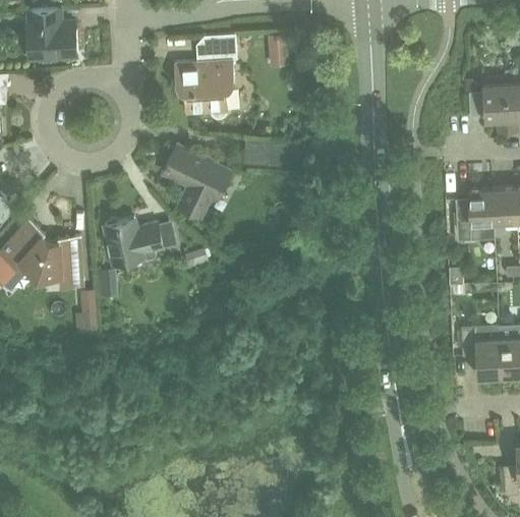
[(27,59),(76,56),(74,23),(59,24),(58,9),(29,11),(30,26),(25,26),(27,59)]
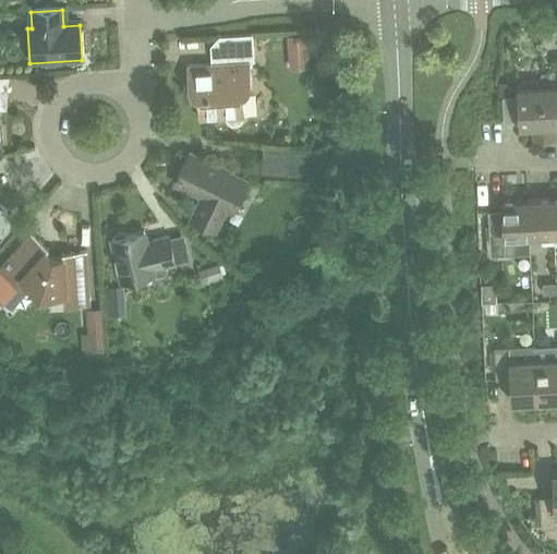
[(286,48),(297,57),(309,44),(297,34),(286,48)]
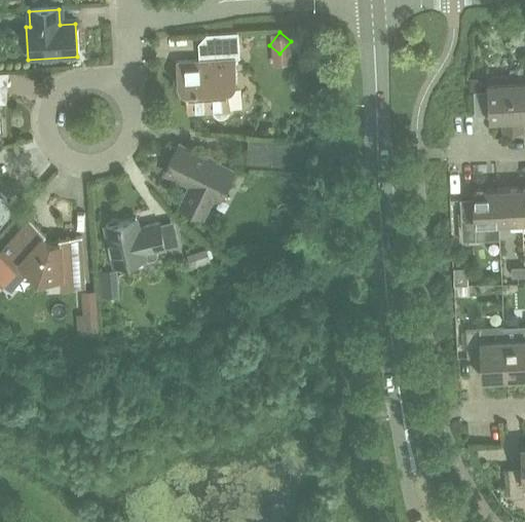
[(207,62),(175,64),(177,84),(177,85),(177,86),(178,88),(179,89),(180,90),(181,91),(182,92),(184,94),(186,94),(188,115),(212,113),(213,116),(214,118),(216,119),(218,120),(221,121),(223,120),(225,119),(227,117),(228,115),(228,112),(227,91),(230,90),(231,89),(232,88),(233,87),(234,86),(235,84),(235,83),(235,81),(235,80),(234,61),(238,61),(237,40),(221,40),(222,47),(205,48),(207,62)]
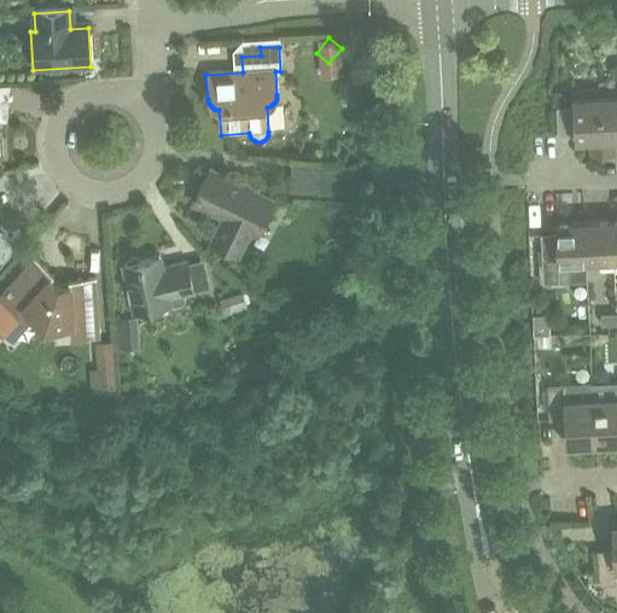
[(0,118),(9,118),(10,87),(0,86),(0,118)]
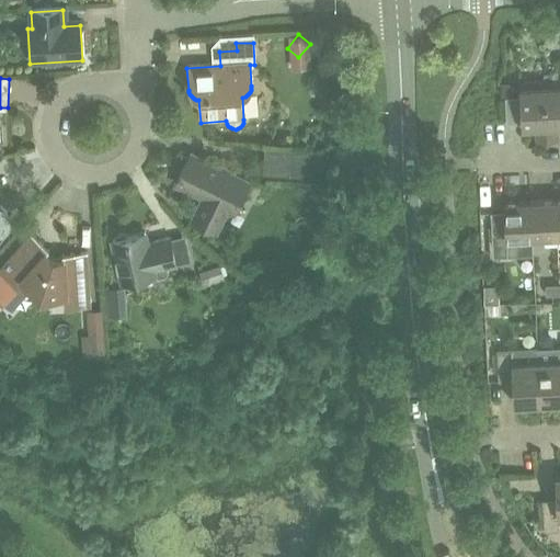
[(559,83),(544,84),(546,144),(558,143),(557,127),(559,127),(559,83)]
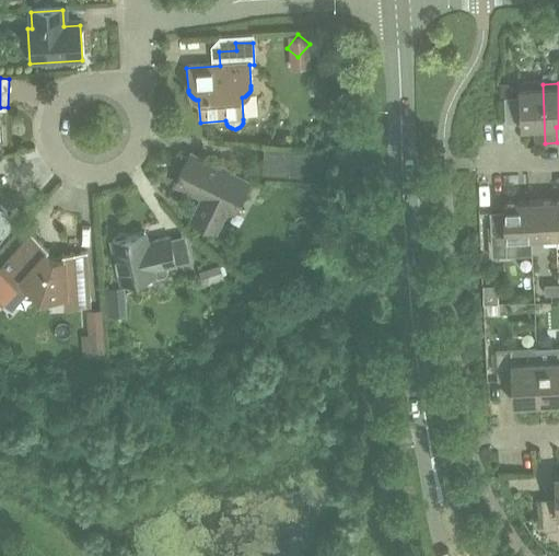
[(517,85),(519,100),(503,101),(505,125),(520,125),(521,129),(533,129),(534,145),(545,143),(543,84),(517,85)]
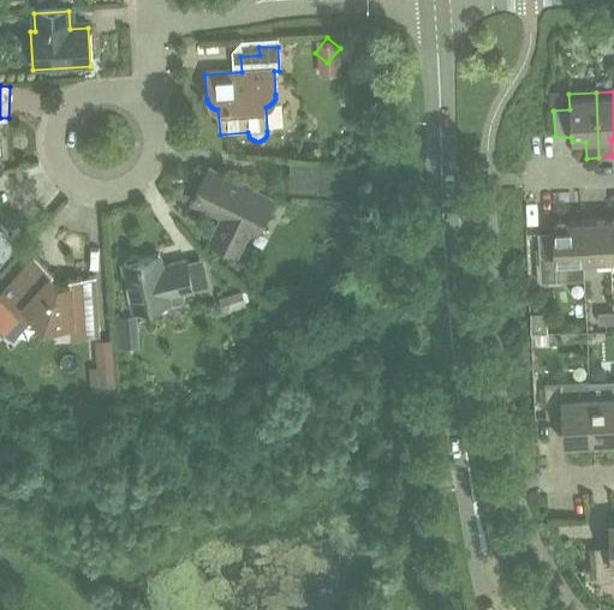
[(548,109),(559,108),(559,94),(548,95),(548,109)]
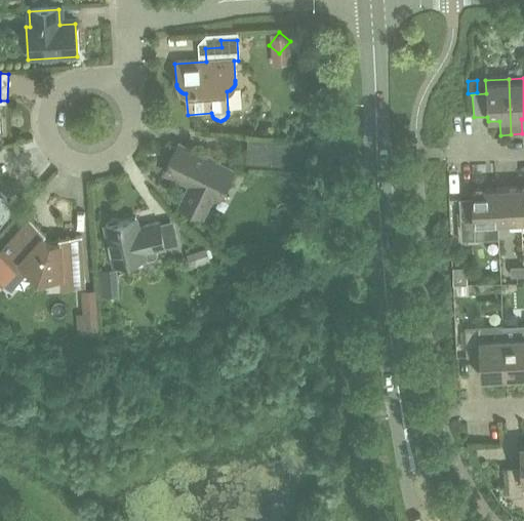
[(217,202),(232,172),(177,146),(163,175),(188,188),(178,207),(202,219),(212,200),(217,202)]
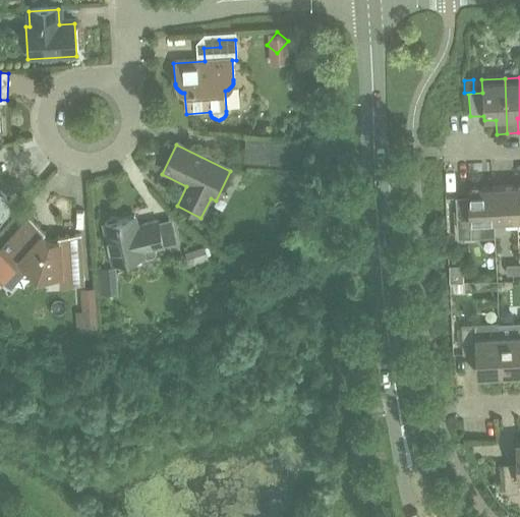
[(514,188),(490,189),(493,223),(494,223),(495,236),(502,236),(505,233),(505,222),(516,221),(514,188)]
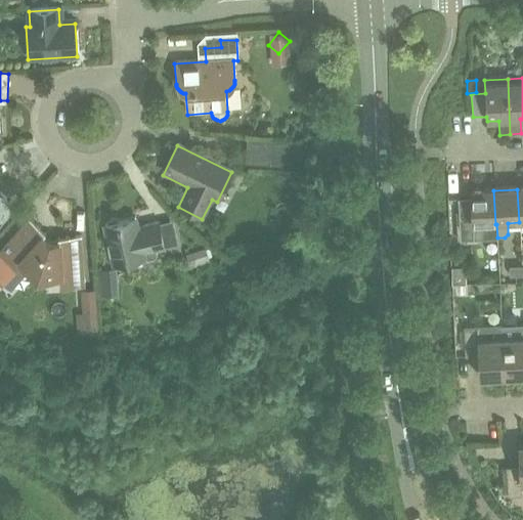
[(470,191),(471,213),(459,214),(460,243),(473,242),(472,225),(495,224),(493,190),(470,191)]
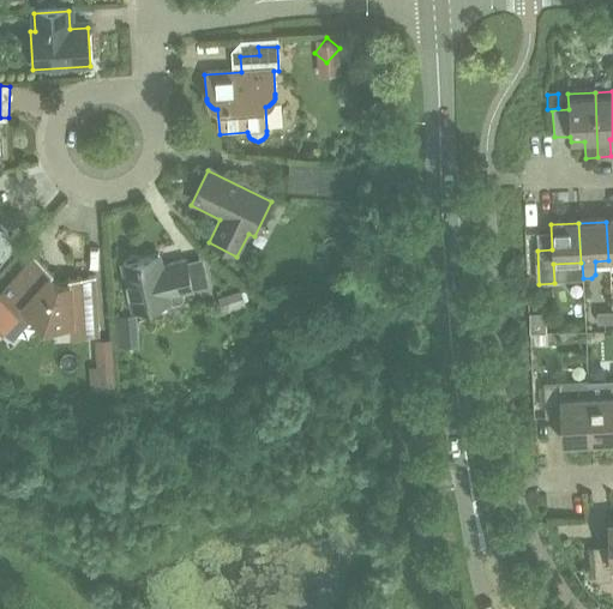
[(0,261),(16,243),(0,229),(0,261)]
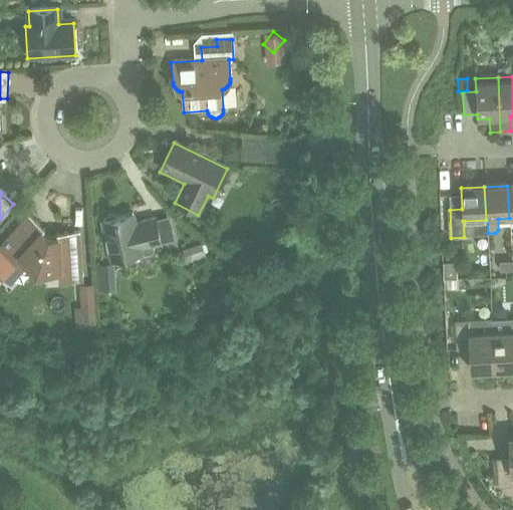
[(169,219),(155,222),(155,220),(134,225),(132,216),(115,220),(113,217),(106,218),(105,222),(102,223),(111,262),(140,255),(144,258),(151,256),(154,252),(153,248),(161,246),(161,245),(174,242),(169,219)]
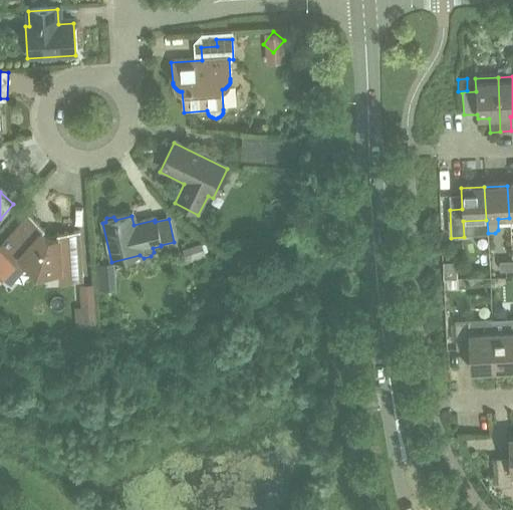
[(59,284),(80,283),(77,234),(56,235),(56,240),(48,241),(48,240),(47,240),(42,236),(44,231),(28,218),(0,250),(0,252),(14,265),(19,259),(36,274),(58,273),(59,284)]
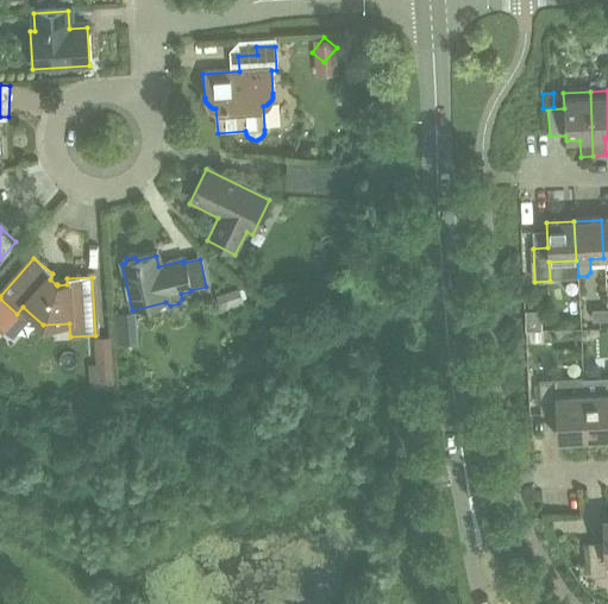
[(238,290),(215,299),(219,310),(226,308),(227,312),(243,306),(238,290)]
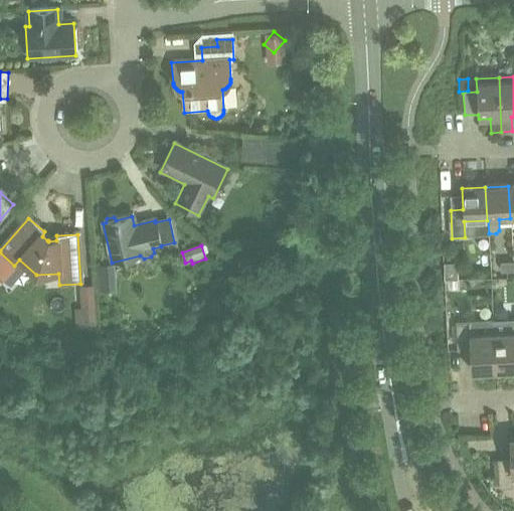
[(513,274),(512,264),(499,264),(500,274),(513,274)]
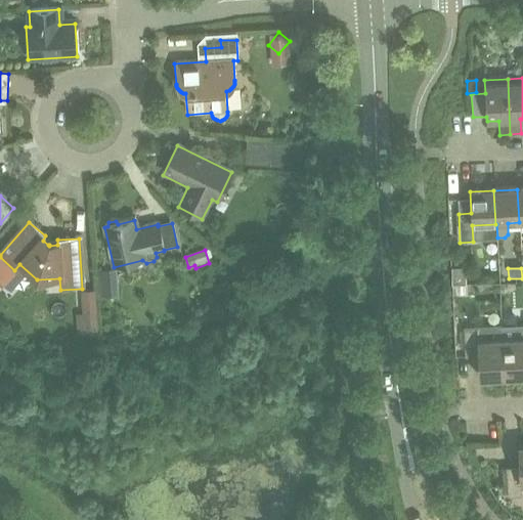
[(98,339),(95,292),(80,293),(81,316),(75,316),(77,340),(98,339)]
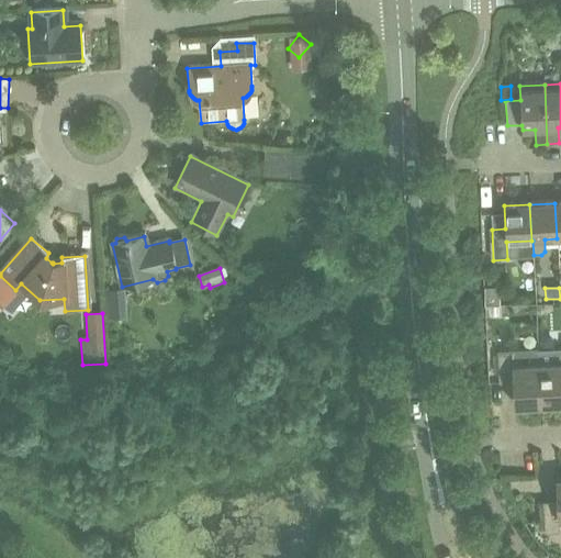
[(560,344),(560,350),(537,352),(539,406),(560,404),(560,342),(560,344)]
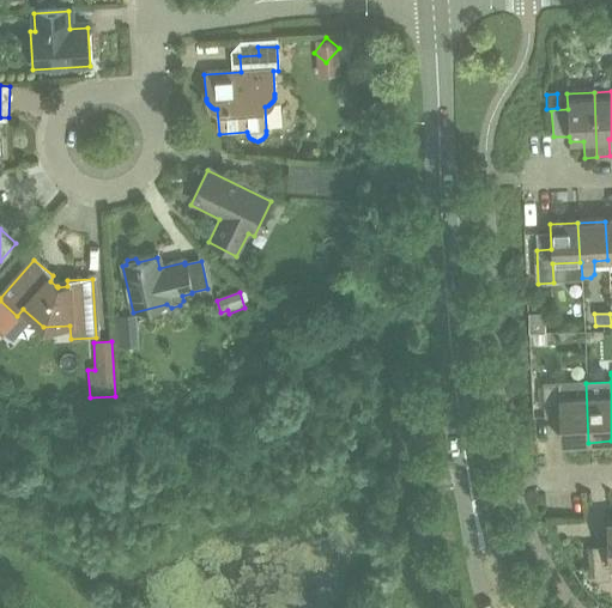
[(586,383),(558,385),(543,385),(544,419),(559,418),(561,444),(588,443),(586,383)]
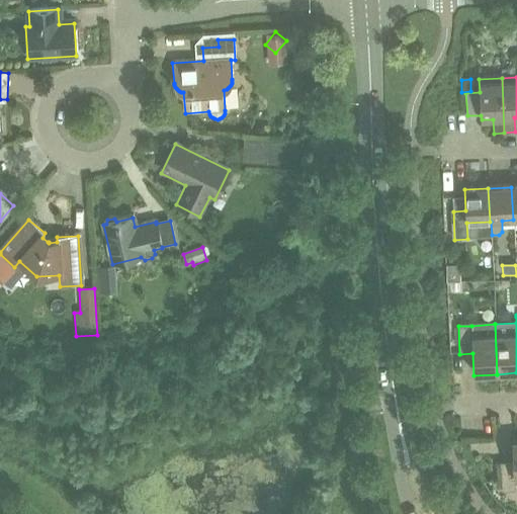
[(516,441),(512,442),(513,463),(501,463),(502,492),(515,492),(515,480),(516,479),(516,441)]
